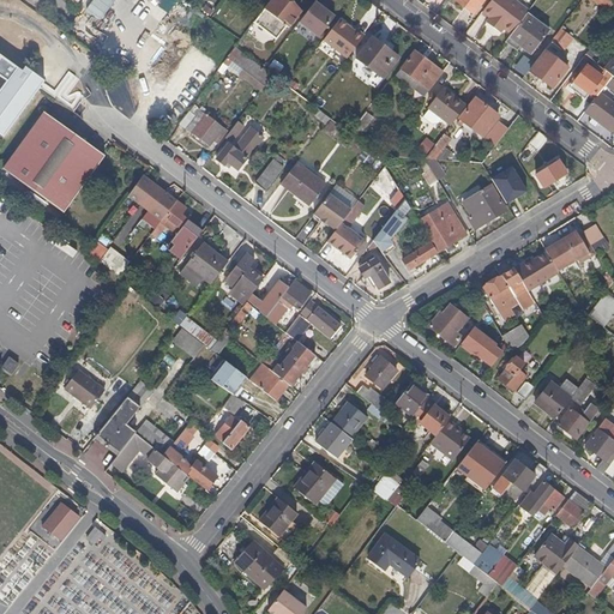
[(82,12),(90,0),(79,0),(74,6),(82,12)]
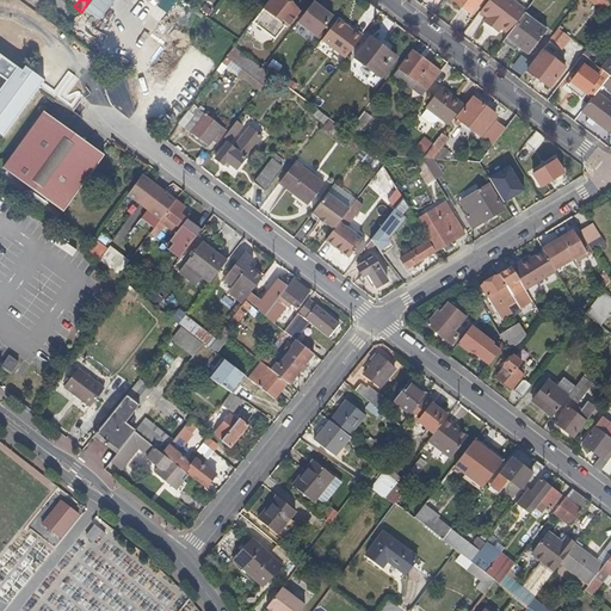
[(99,25),(117,0),(90,0),(81,12),(99,25)]
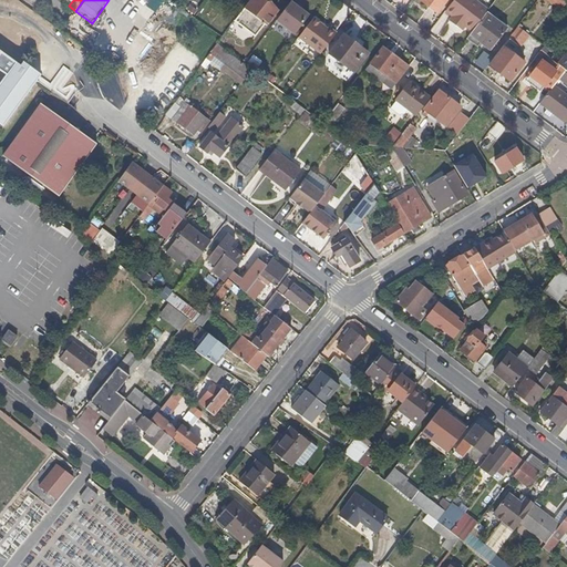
[(259,31),(278,4),(271,0),(251,0),(236,21),(253,34),(254,35),(255,35),(256,34),(259,31)]
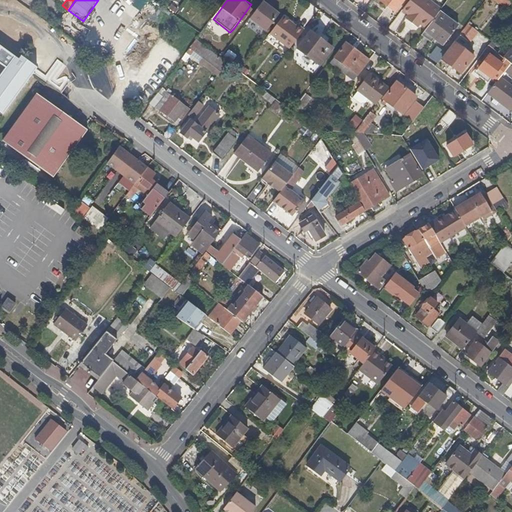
[(265,32),(279,14),(269,7),(271,4),(265,0),(263,0),(249,20),(265,32)]
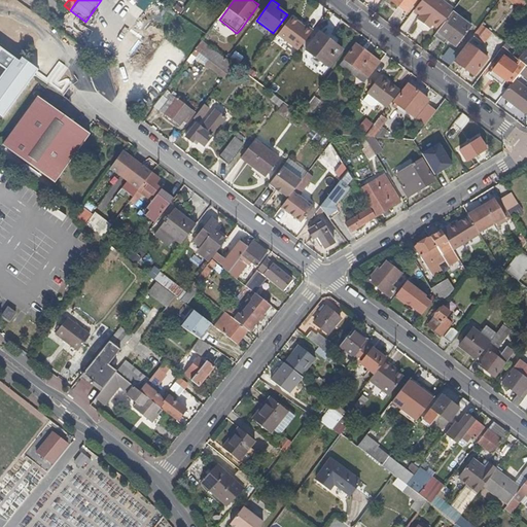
[(390,0),(392,1),(407,11),(409,9),(415,0),(390,0)]
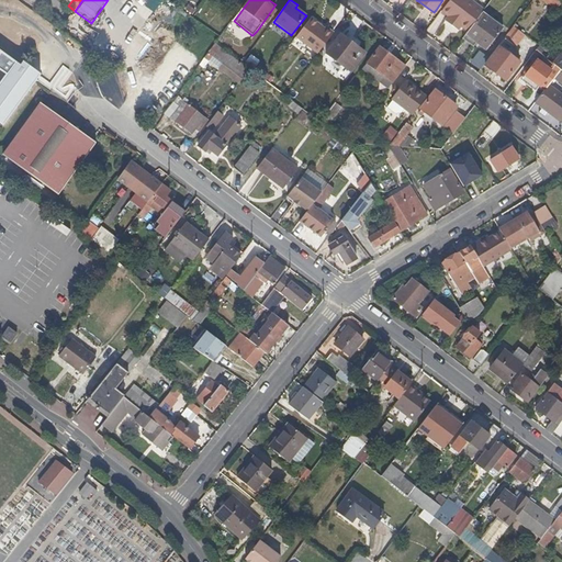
[(468,31),(483,12),(484,10),(470,0),(450,0),(442,11),(449,17),(461,25),(468,31)]
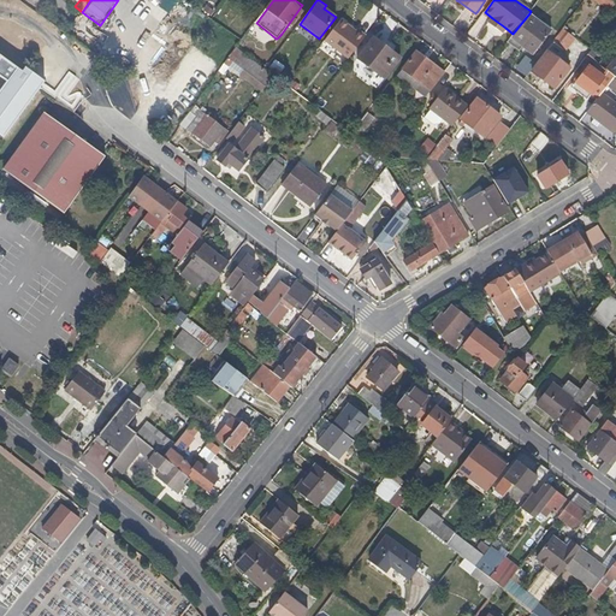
[(522,47),(542,23),(529,13),(513,34),(510,37),(522,47)]
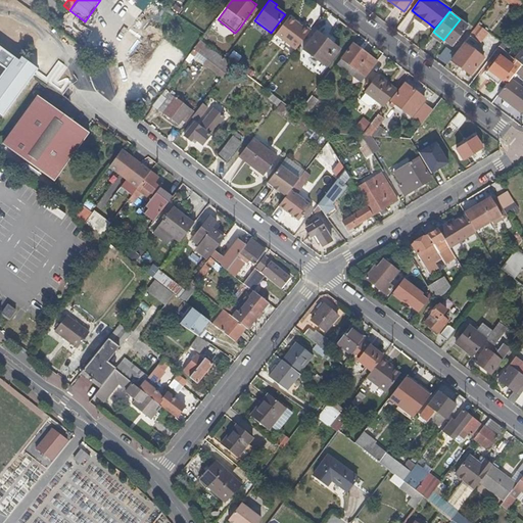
[(195,19),(191,17),(185,12),(181,17),(192,25),(195,19)]
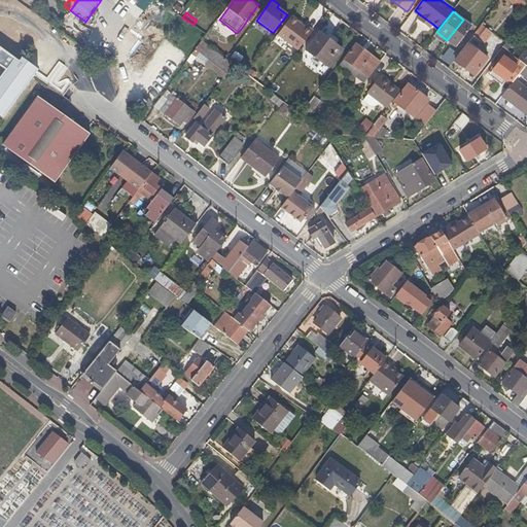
[(429,28),(432,24),(421,15),(419,20),(429,28)]
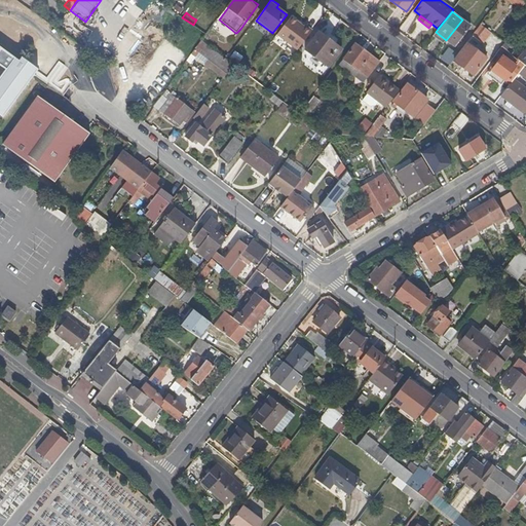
[(297,50),(312,31),(305,25),(304,27),(291,16),(276,35),(297,50)]
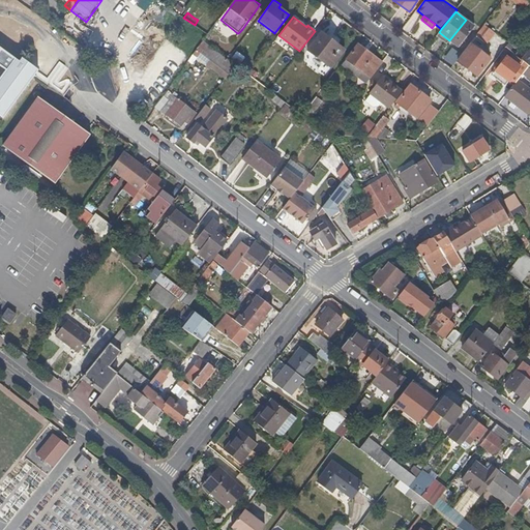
[(210,28),(198,20),(195,25),(207,33),(210,28)]
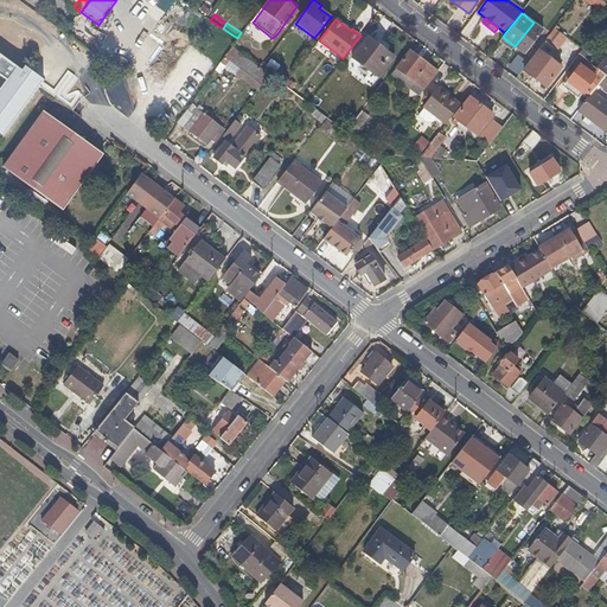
[(524,53),(543,29),(534,23),(515,46),(524,53)]
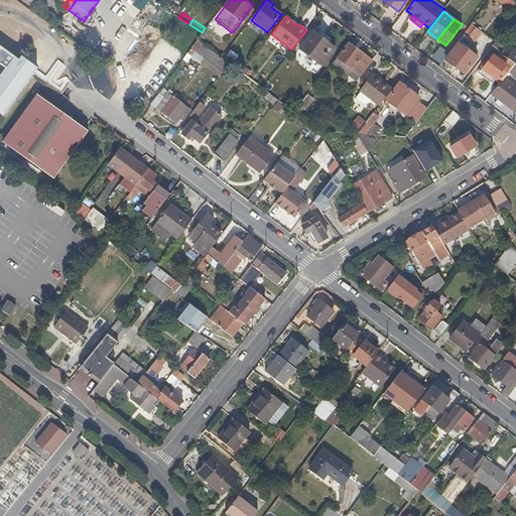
[(475,42),(483,32),(473,24),(458,43),(463,46),(469,38),(475,42)]
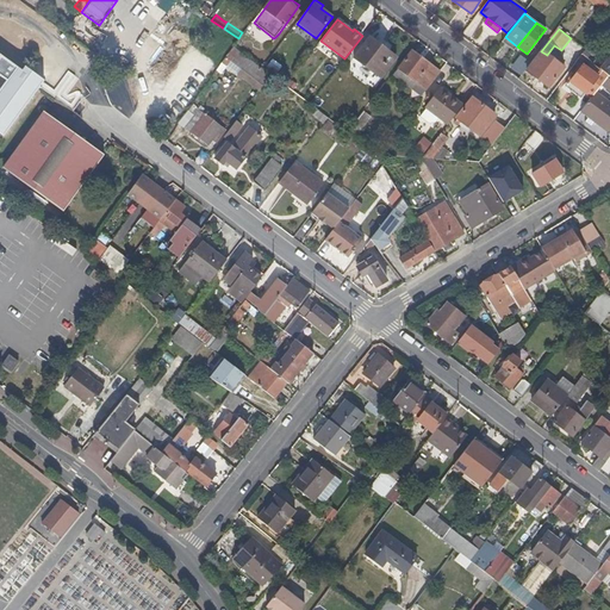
[(517,47),(505,37),(502,42),(514,51),(517,47)]
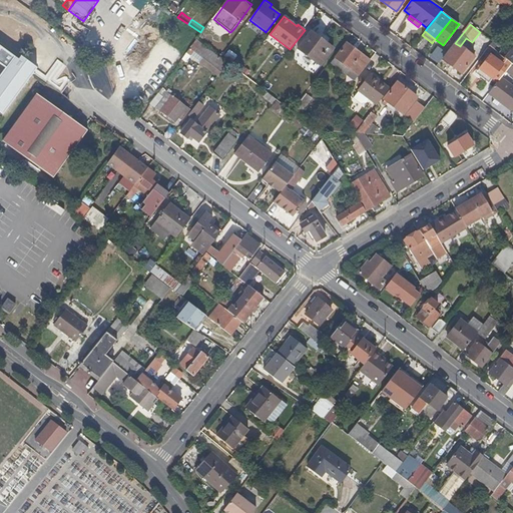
[(320,65),(333,49),(311,32),(298,49),(320,65)]
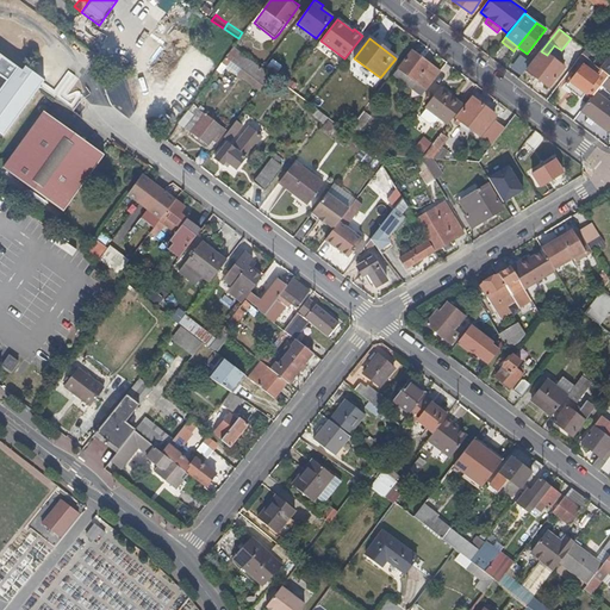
[(422,95),(440,72),(435,69),(411,50),(393,75),(415,91),(422,95)]
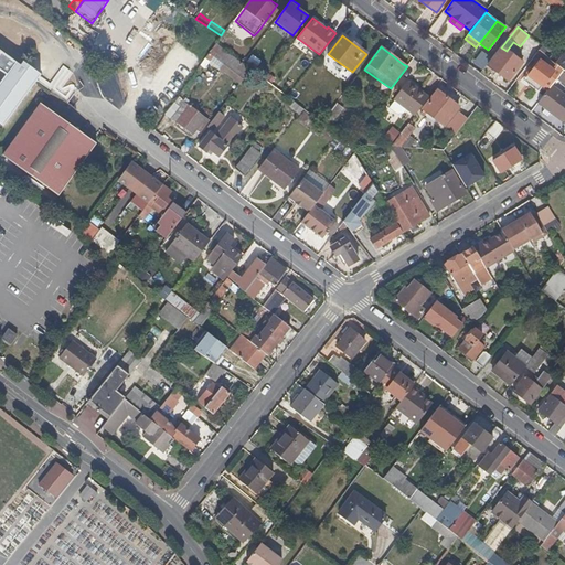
[(509,81),(522,62),(507,51),(501,48),(488,65),(509,81)]
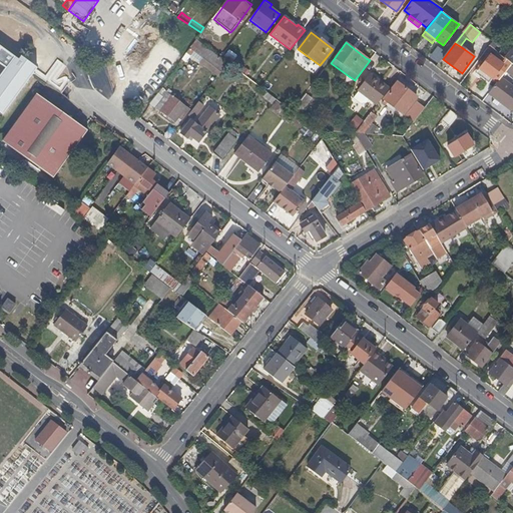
[(0,74),(0,112),(2,114),(32,74),(37,66),(21,55),(18,59),(0,45),(0,63),(5,67),(0,74)]
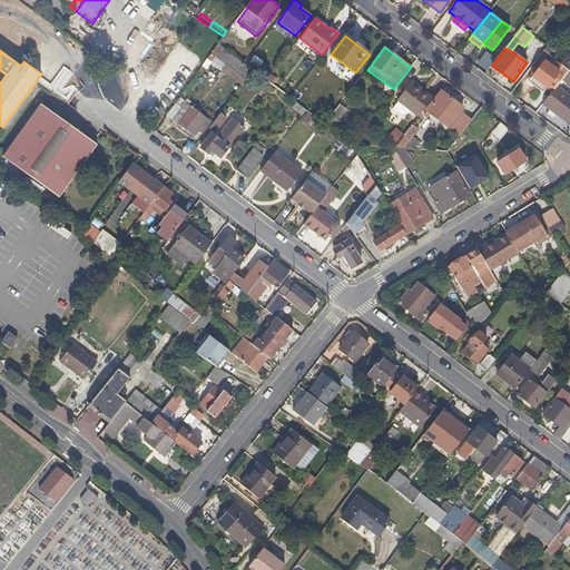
[(226,65),(233,56),(225,50),(218,59),(226,65)]
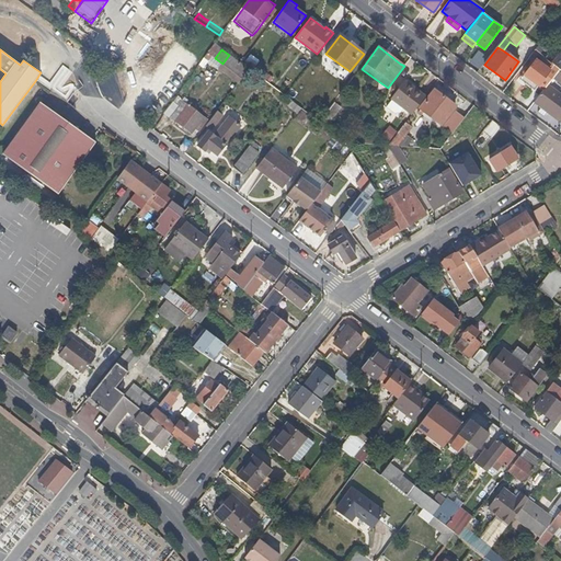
[(249,69),(229,55),(222,64),(241,78),(249,69)]
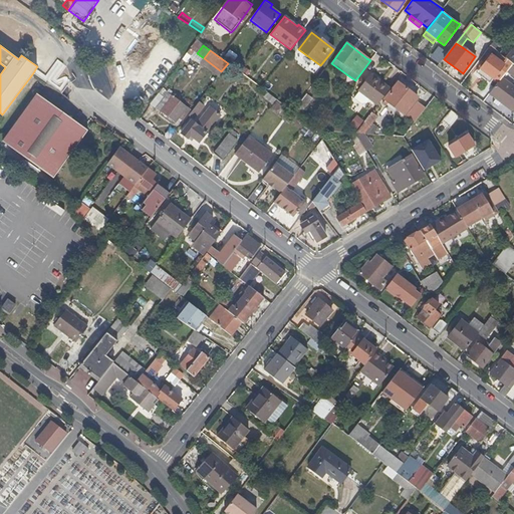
[(502,76),(509,69),(491,55),(481,68),(487,72),(494,78),(494,79),(498,83),(498,82),(502,76)]
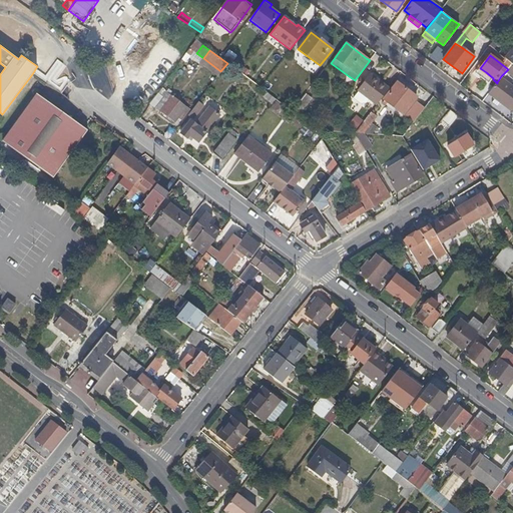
[(377,104),(390,88),(370,74),(365,80),(361,77),(359,80),(360,81),(363,83),(357,90),(377,104)]
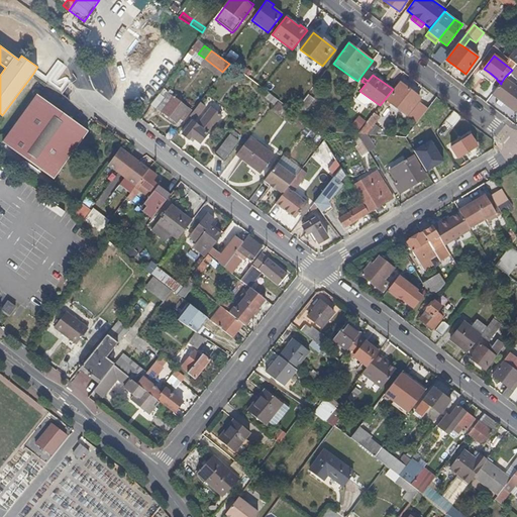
[(516,113),(516,111),(516,86),(505,77),(501,83),(501,84),(492,95),(516,113)]
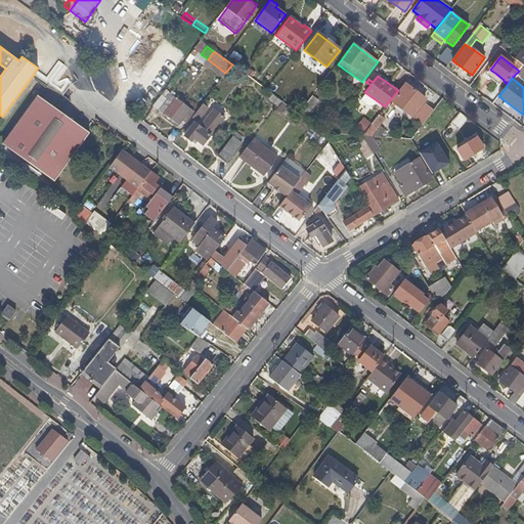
[(412,117),(426,99),(405,84),(392,102),(402,108),(412,117)]
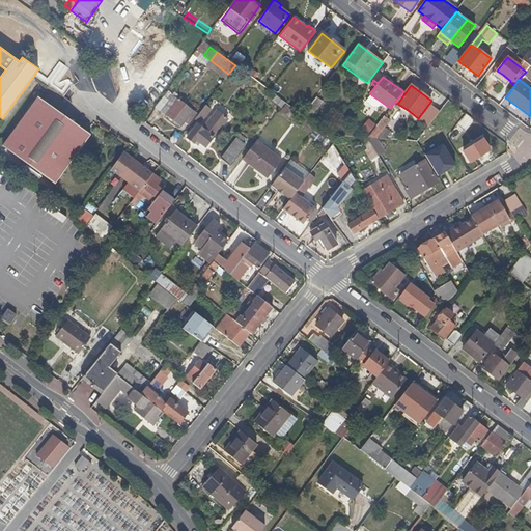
[(0,144),(37,170),(70,124),(72,121),(34,94),(0,142),(0,144)]
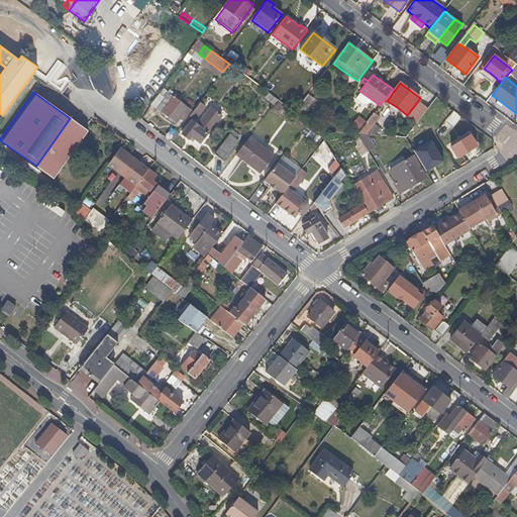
[(161,111),(172,96),(166,92),(165,92),(165,93),(162,96),(154,106),(161,111)]
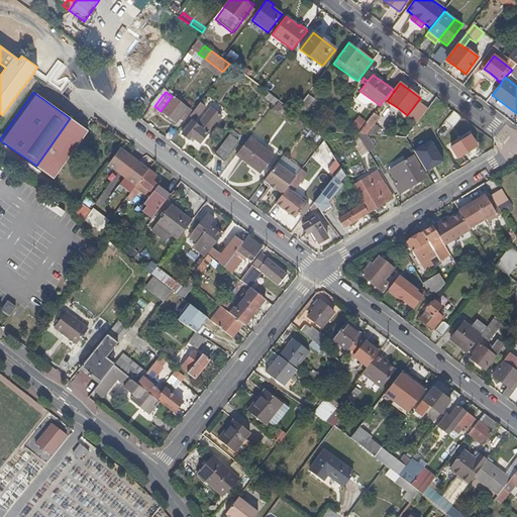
[(277,99),(270,93),(267,98),(275,104),(277,100),(277,99)]
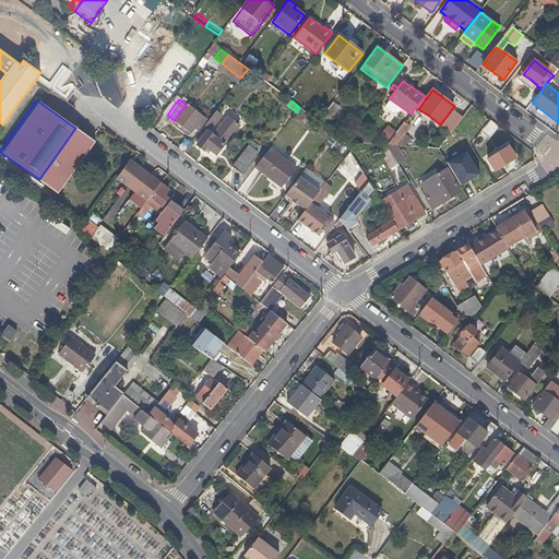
[(454,129),(473,106),(466,100),(458,113),(455,111),(447,122),(447,123),(454,129)]
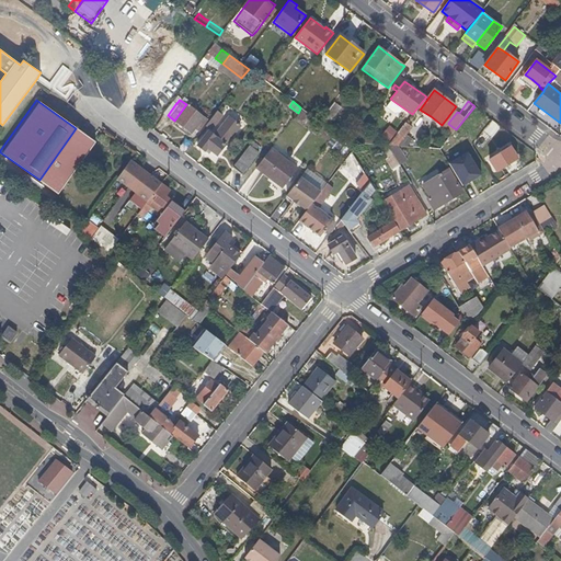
[(168,115),(175,104),(172,102),(164,113),(168,115)]
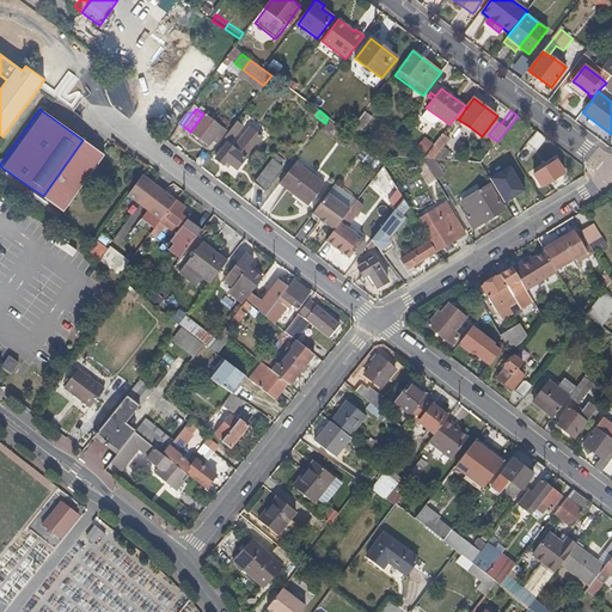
[(355,139),(372,117),(365,112),(353,128),(349,133),(355,139)]
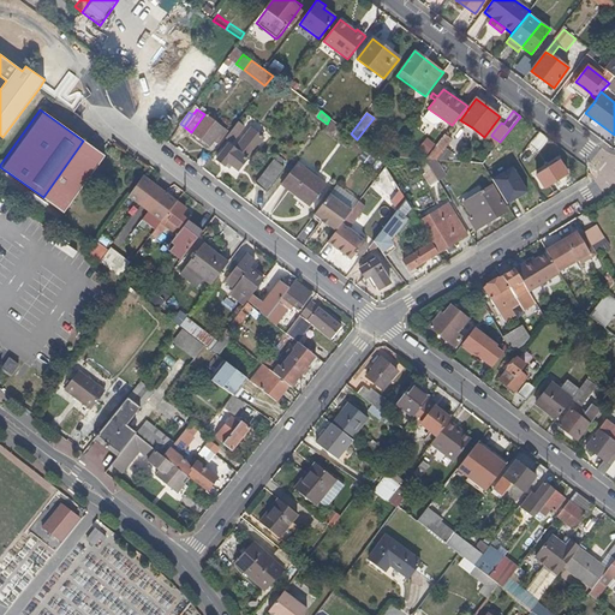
[(219,133),(224,127),(208,117),(206,115),(204,114),(191,132),(198,137),(209,145),(210,145),(214,141),(218,143),(222,137),(222,135),(219,133)]
